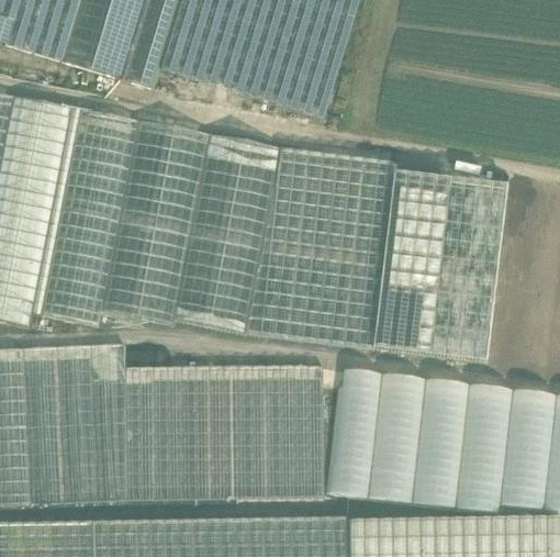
[(0,0),(0,13),(15,19),(21,0),(0,0)]
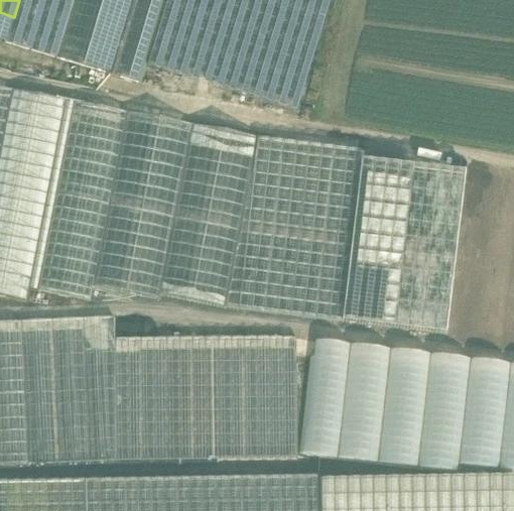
[(25,0),(13,40),(52,52),(69,0),(25,0)]
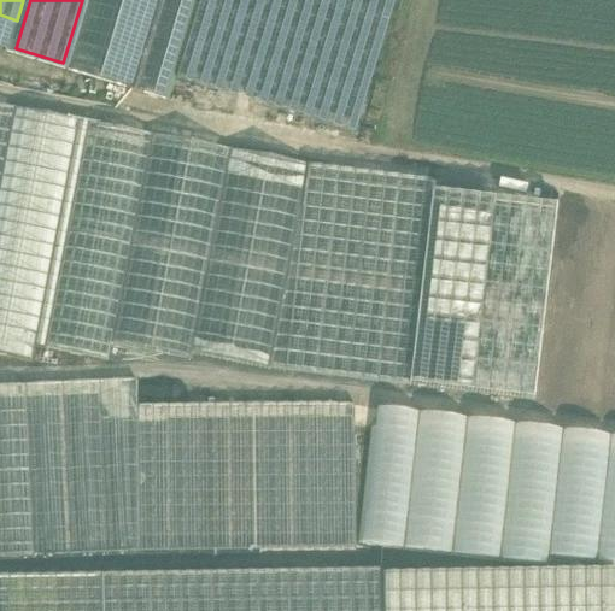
[(88,0),(69,64),(133,83),(158,0),(88,0)]
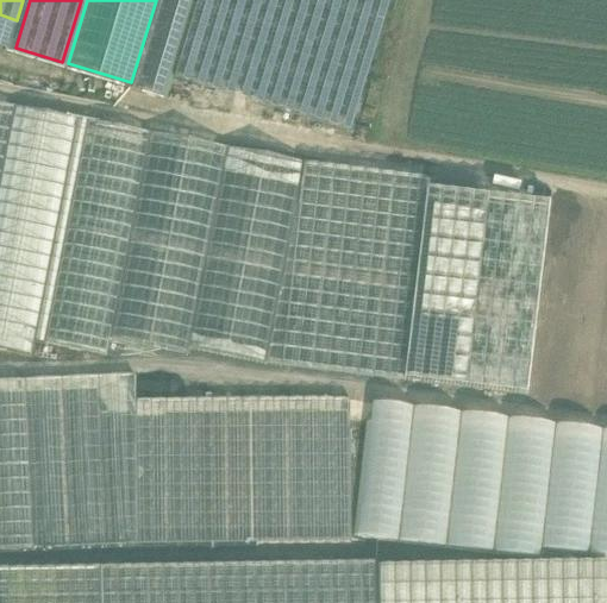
[(160,0),(135,83),(168,94),(175,74),(196,0),(160,0)]
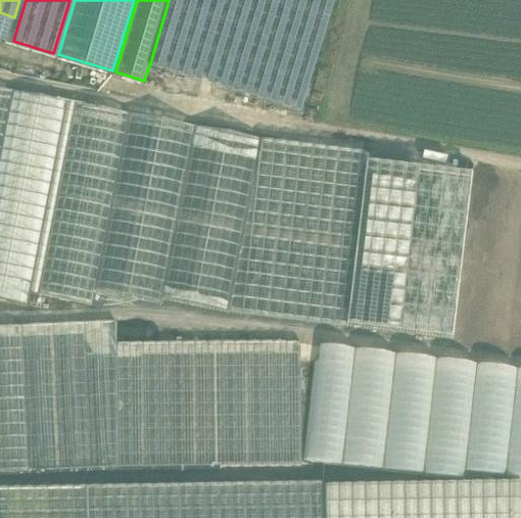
[(169,0),(150,63),(302,109),(302,106),(304,107),(337,0),(169,0)]
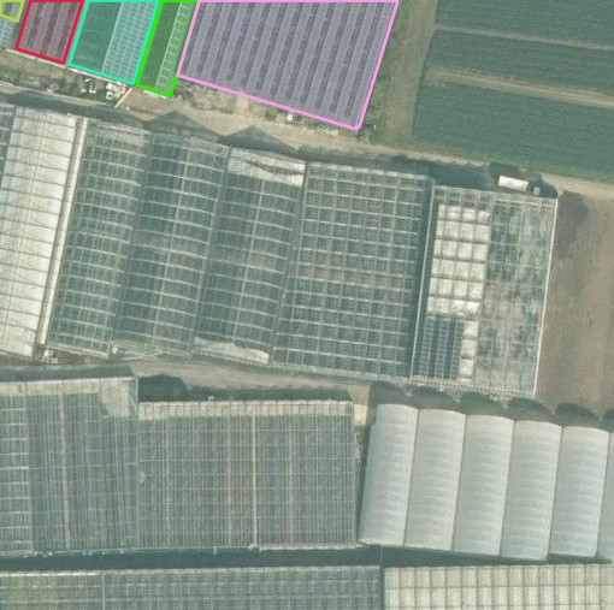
[(0,15),(0,42),(10,46),(17,21),(0,15)]
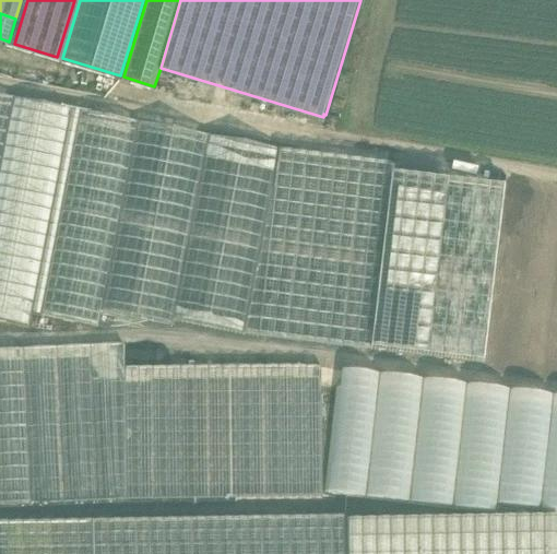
[(0,169),(14,95),(6,93),(0,119),(0,169)]
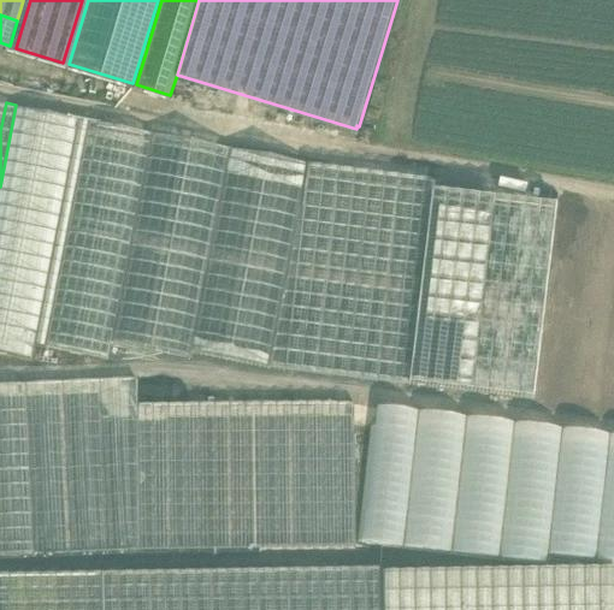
[(310,161),(16,105),(0,187),(0,350),(34,357),(36,343),(110,357),(113,339),(192,355),(193,349),(270,363),(310,161)]
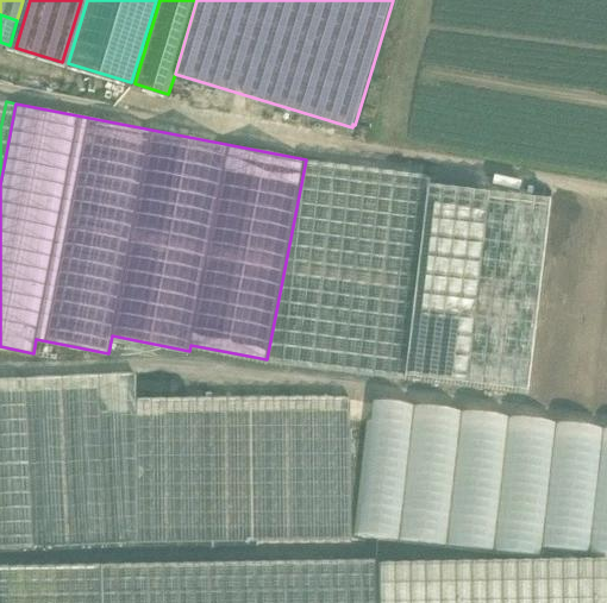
[(427,175),(306,159),(267,359),(406,376),(426,186),(427,175)]
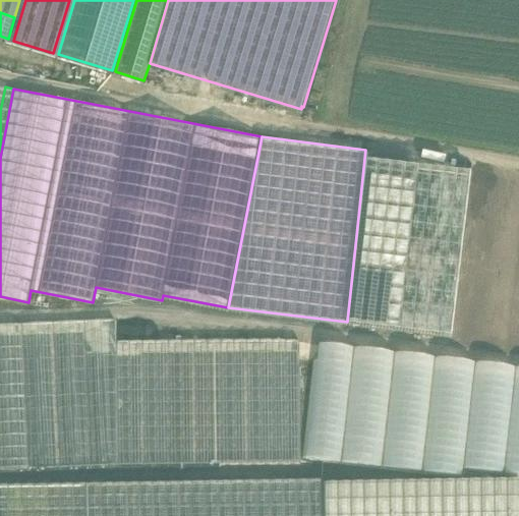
[(471,171),(364,159),(347,322),(452,335),(471,171)]
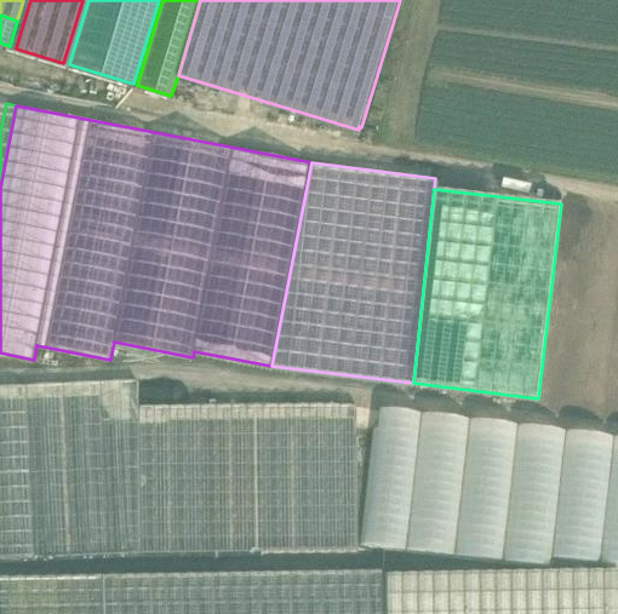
[(138,378),(0,384),(0,556),(142,550),(139,405),(138,378)]
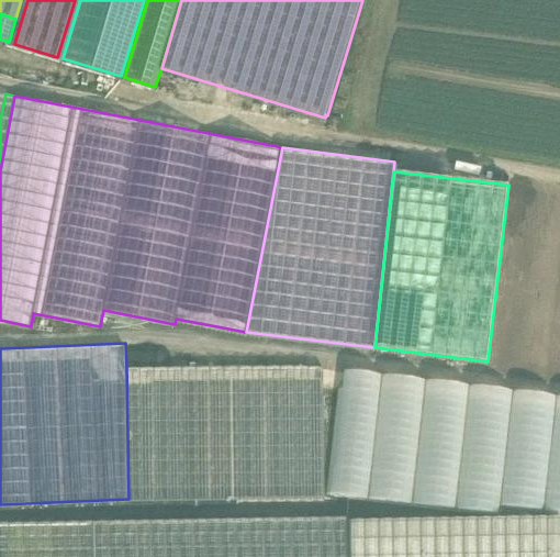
[(126,367),(129,499),(325,497),(324,366),(295,365),(126,367)]
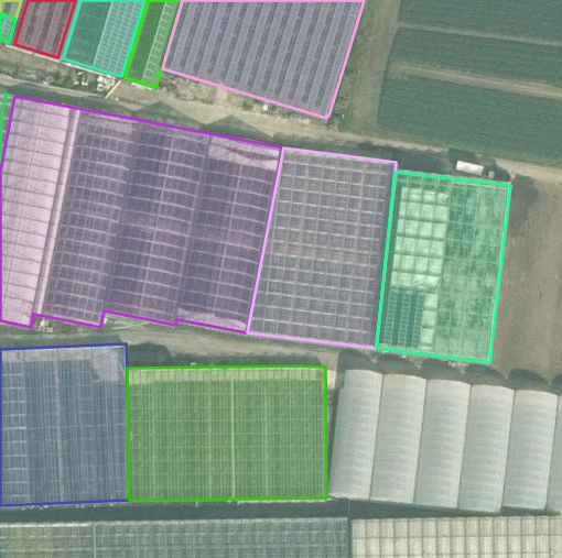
[(328,492),(330,492),(486,511),(561,520),(561,395),(346,370),(344,387),(341,386),(328,492)]
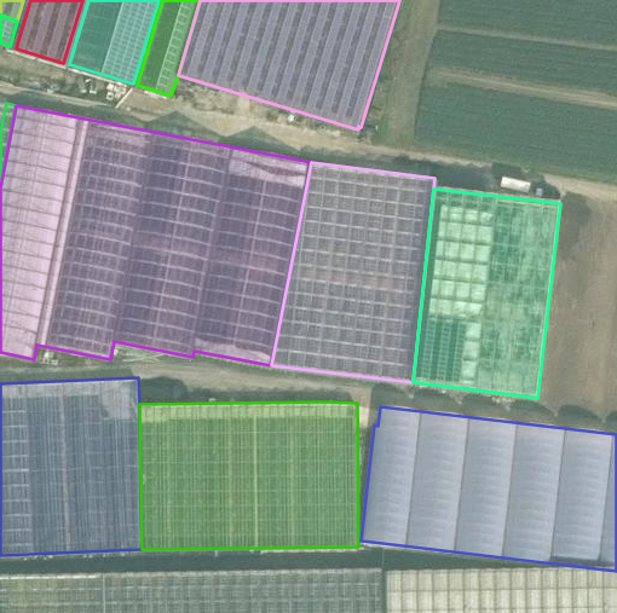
[(531,579),(534,561),(362,541),(359,559),(531,579)]
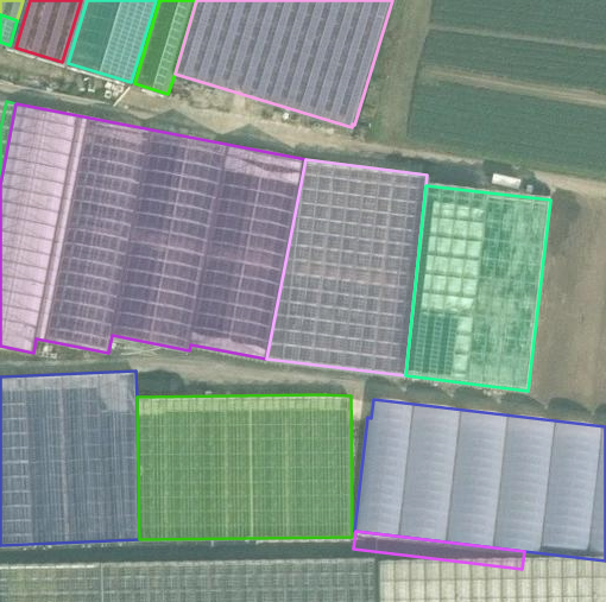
[(378,601),(378,558),(0,564),(0,601),(378,601)]
